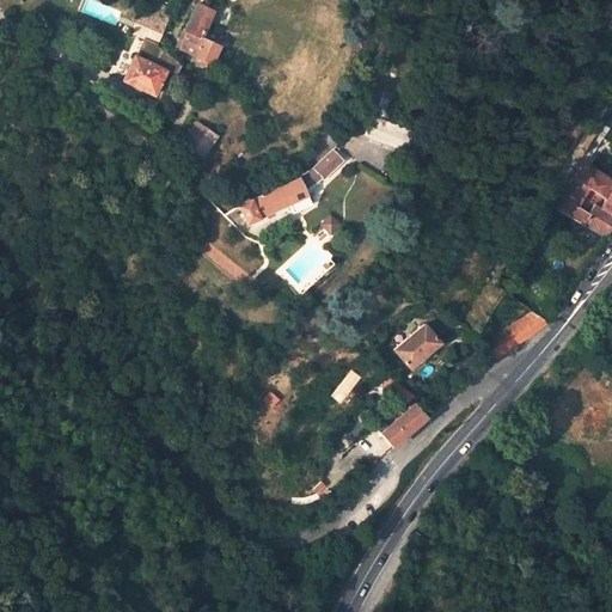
[(157,46),(171,6),(153,0),(150,10),(141,7),(130,37),(141,40),(157,46)]
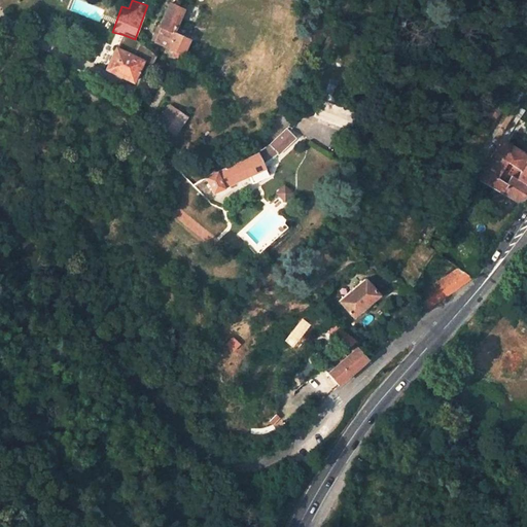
[(179,20),(163,12),(156,25),(160,26),(152,42),(180,56),(188,38),(174,32),(179,20)]
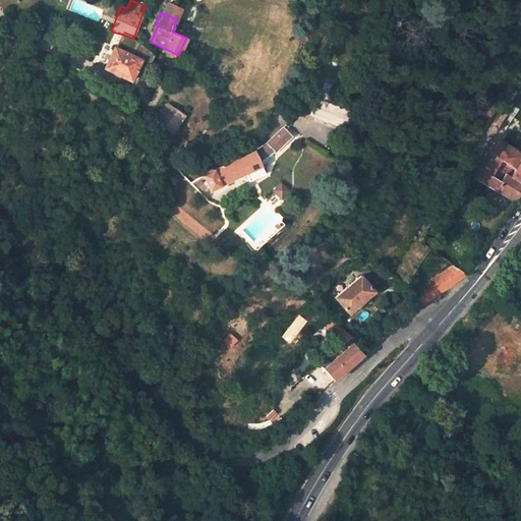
[(120,34),(113,49),(139,61),(149,66),(154,55),(132,42),(133,39),(120,34)]
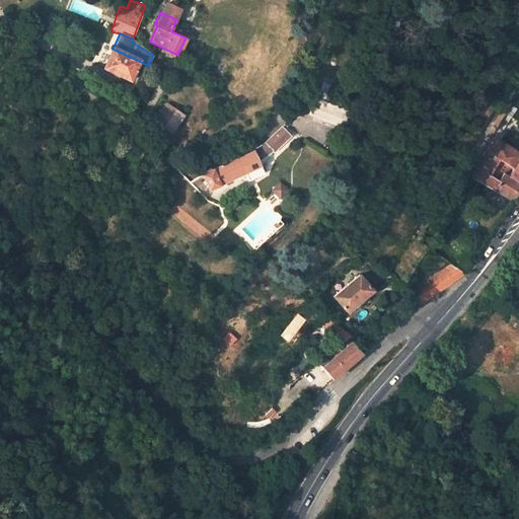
[(113,49),(110,48),(100,68),(131,81),(139,61),(113,49)]
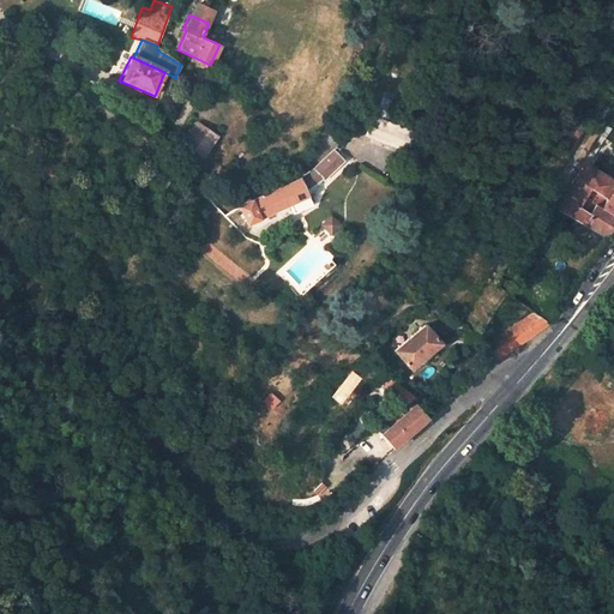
[(413,133),(420,114),(378,101),(372,120),(413,133)]
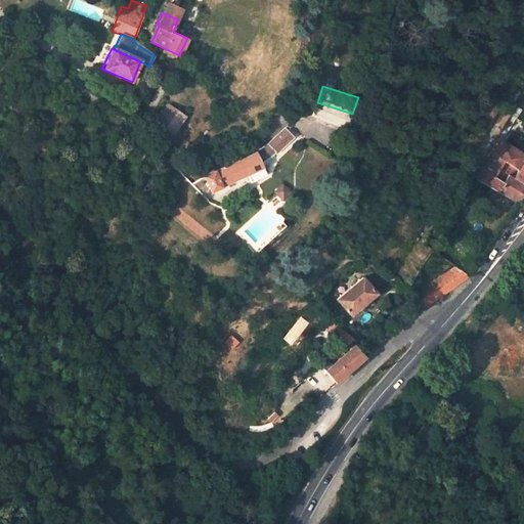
[(190,110),(172,100),(162,119),(181,128),(190,110)]
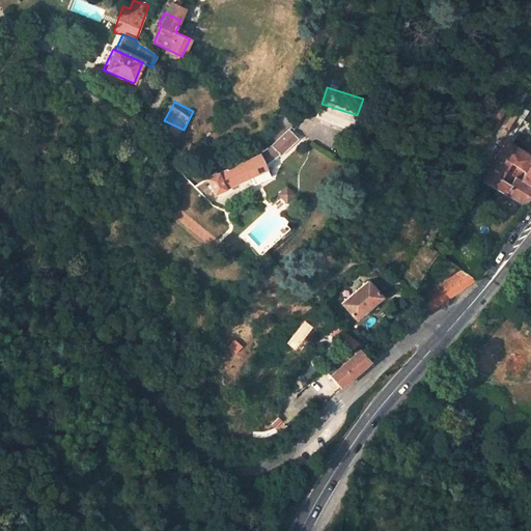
[(257,152),(207,176),(216,191),(226,187),(225,185),(251,173),(256,184),(272,174),(264,160),(270,155),(274,150),(281,145),(289,136),(288,134),(300,122),(296,117),(274,139),(268,145),(262,148),(257,152)]
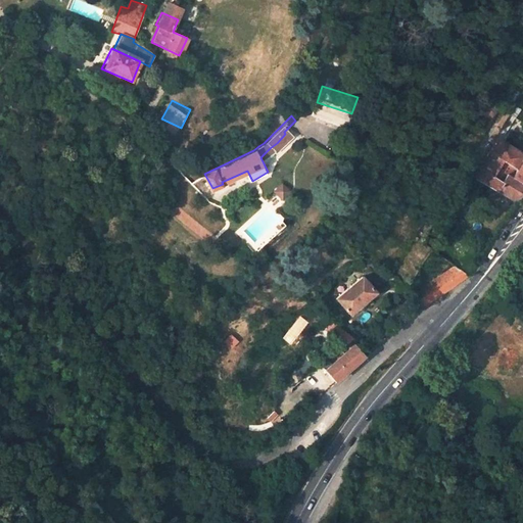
[(519,167),(522,160),(522,150),(503,138),(484,168),(496,174),(507,158),(519,167)]
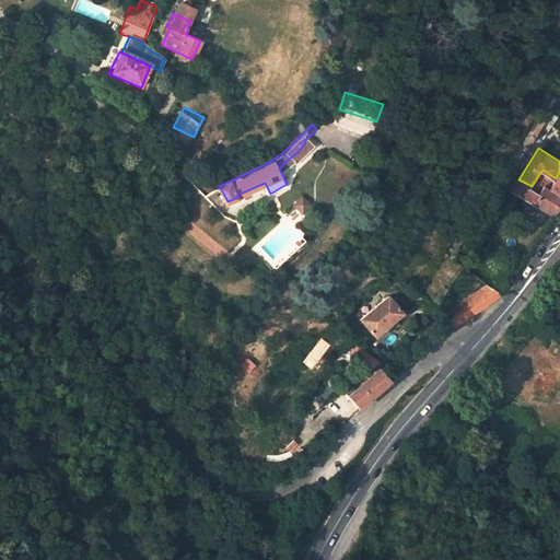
[(548,184),(559,191),(559,172),(556,178),(543,170),(532,186),(543,191),(548,184)]
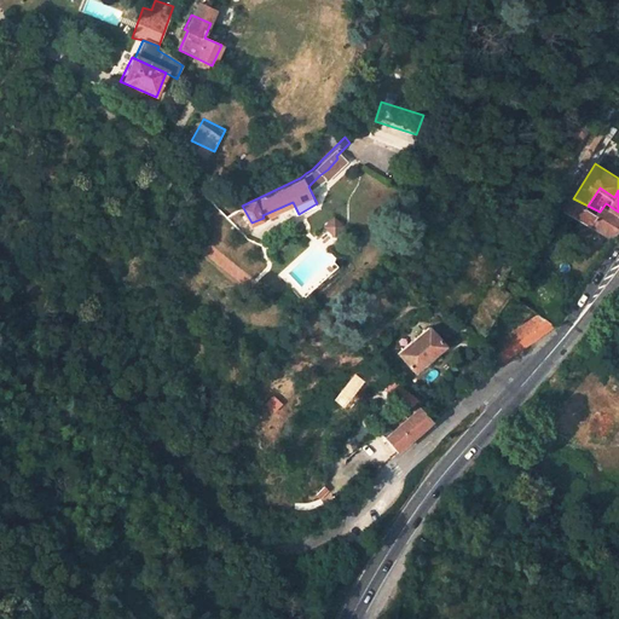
[(588,206),(573,198),(566,209),(612,238),(618,226),(618,212),(606,203),(600,212),(588,206)]
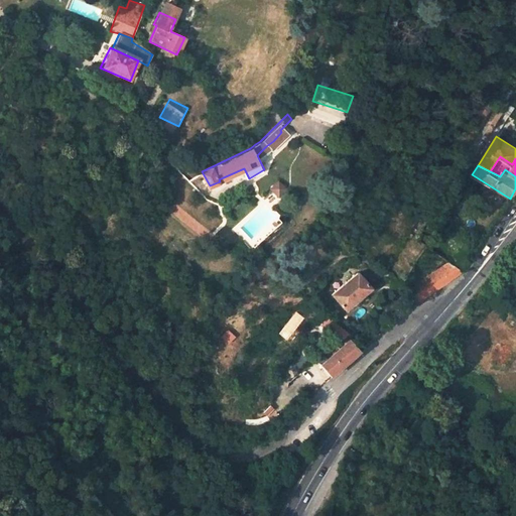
[(288,186),(280,179),(272,187),(280,196),(288,186)]
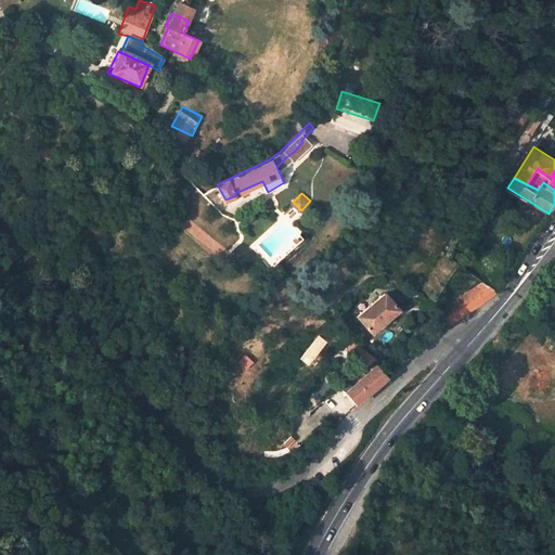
[(500,294),(485,283),(434,313),(450,324),(500,294)]
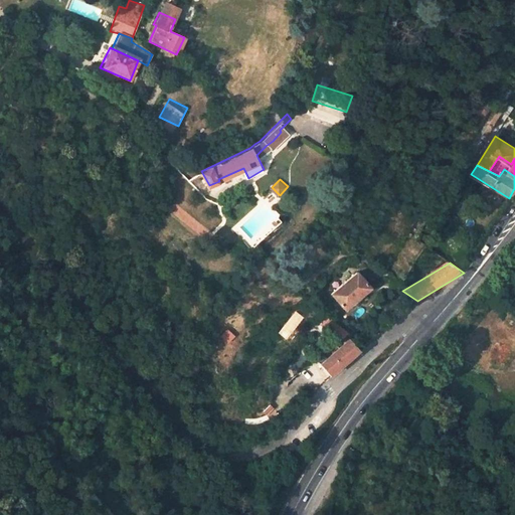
[(345,309),(372,288),(359,272),(332,293),(345,309)]
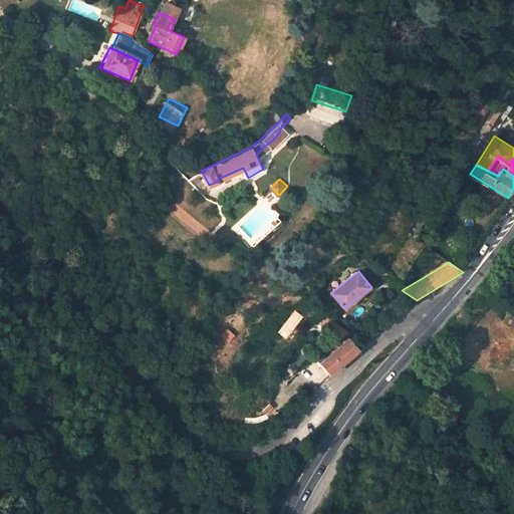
[(330,315),(319,324),(334,342),(345,333),(330,315)]
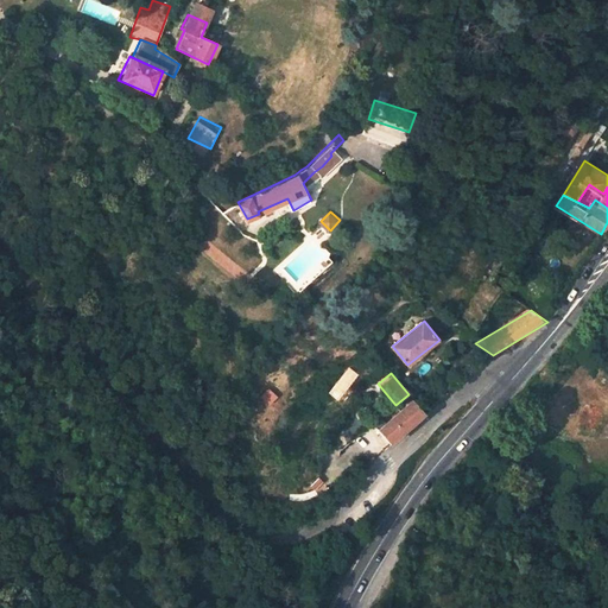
[(381,431),(392,444),(425,416),(413,401),(381,431)]
